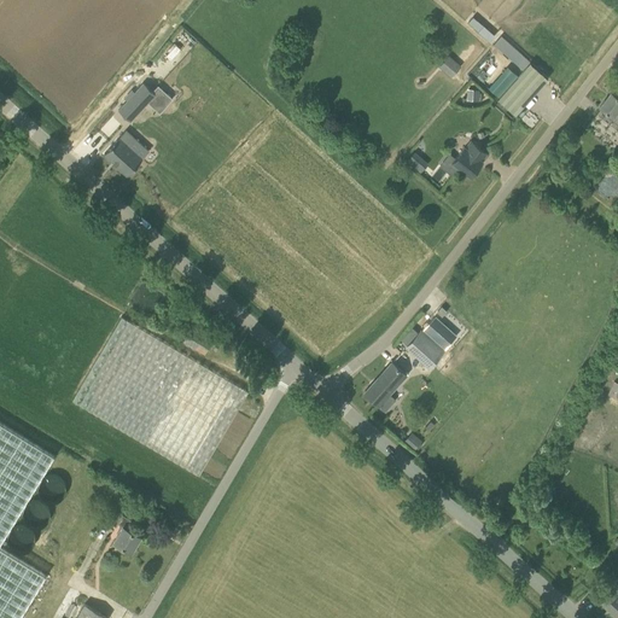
[(130,0),(144,13),(156,4),(152,0),(130,0)]
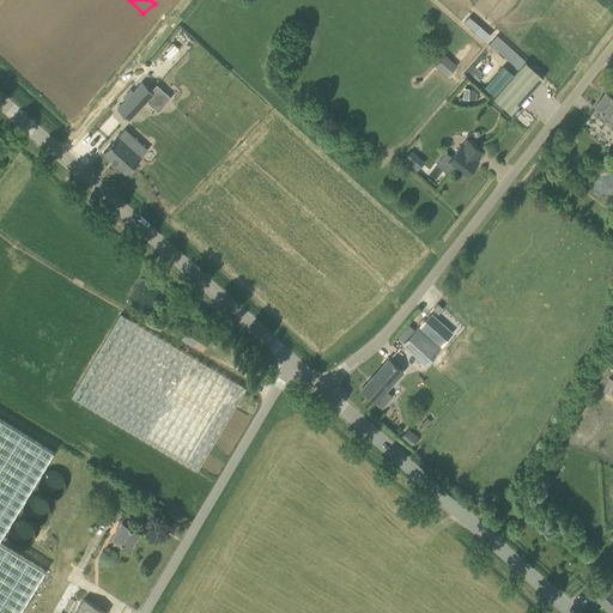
[(479,25),(475,30),(486,40),(490,35),(479,25)]
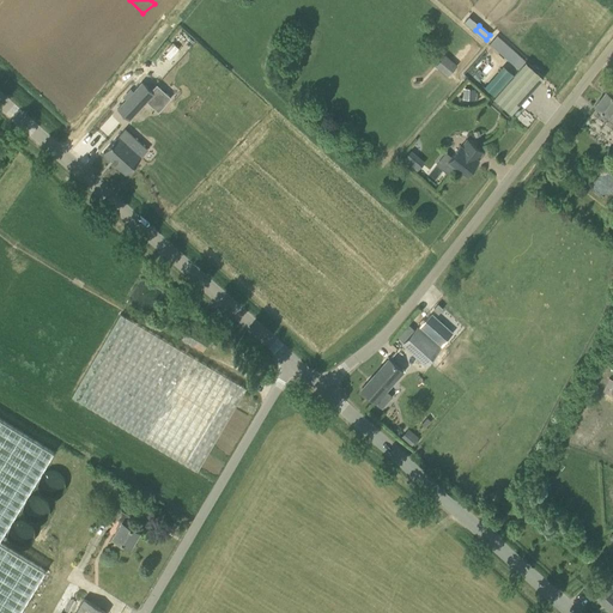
[(445,54),(435,66),(448,77),(457,65),(445,54)]
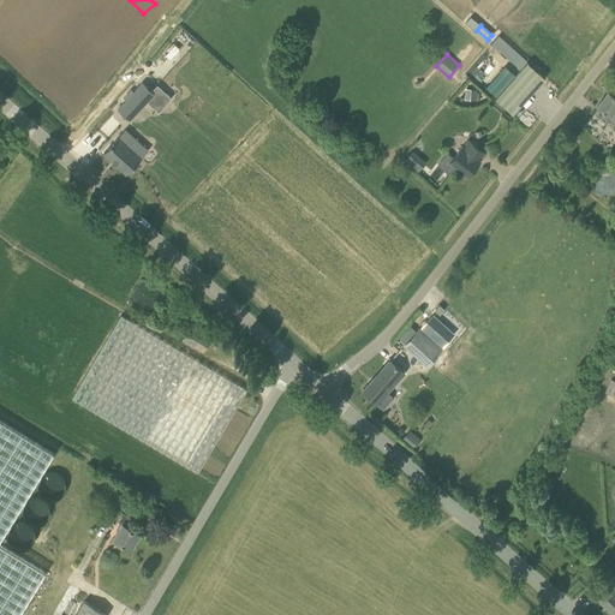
[(545,77),(537,70),(527,61),(511,79),(501,71),(487,87),(496,96),(495,97),(513,114),(545,77)]
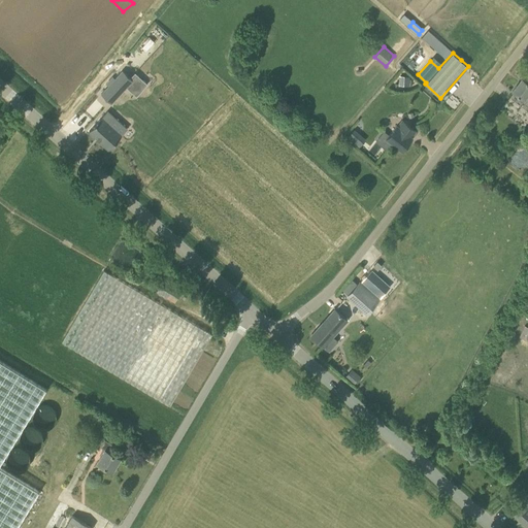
[(123,66),(116,73),(126,84),(133,76),(123,66)]
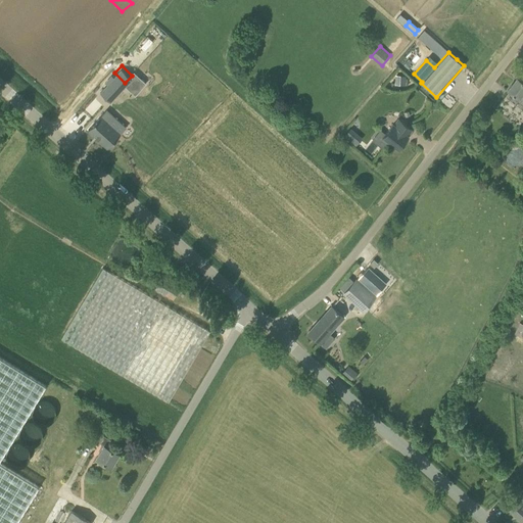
[(408,86),(408,78),(406,78),(406,76),(395,75),(394,85),(406,85),(408,86)]
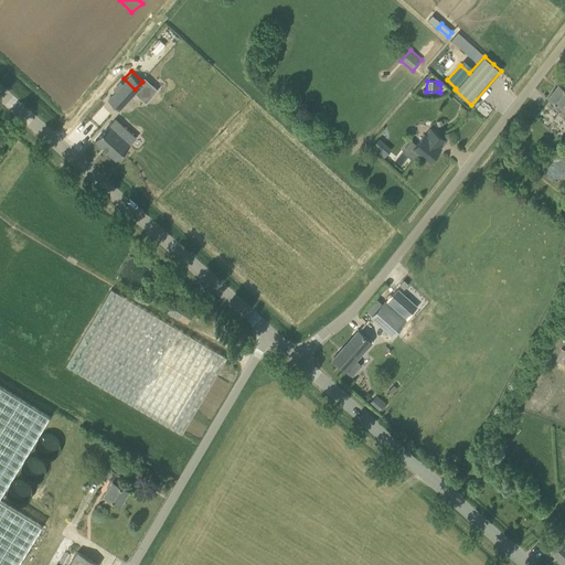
[(564,87),(558,84),(548,97),(561,105),(564,98),(564,87)]
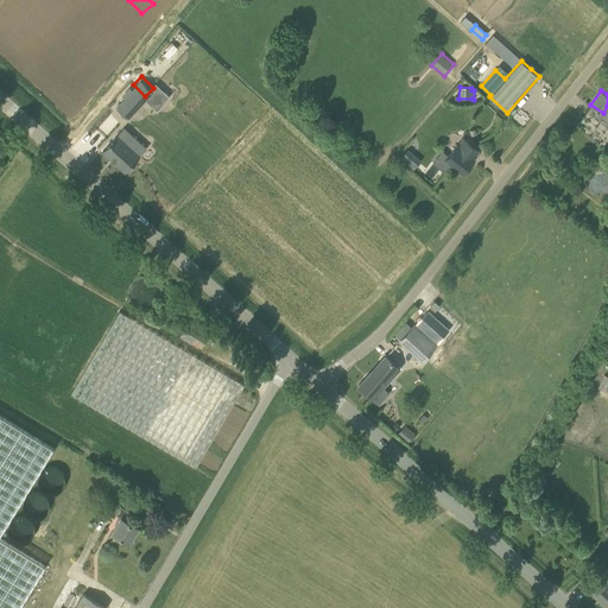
[(179,122),(169,112),(151,95),(139,109),(169,134),(179,122)]
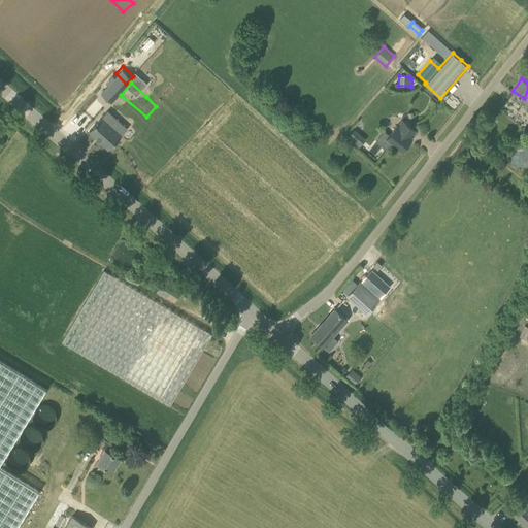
[(100,120),(89,131),(105,145),(116,134),(105,125),(111,119),(105,113),(100,120)]
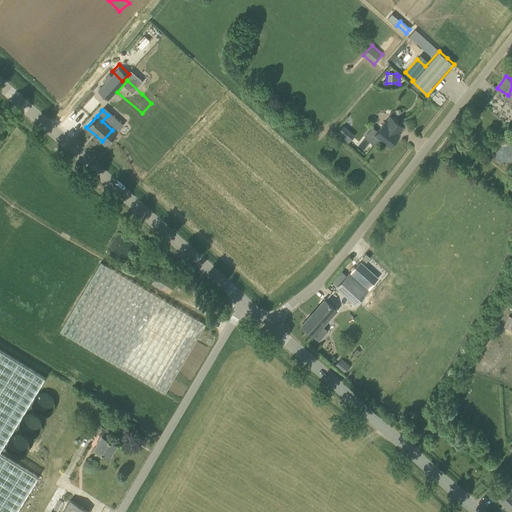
[(403,127),(390,116),(374,134),(370,131),(365,137),(374,144),(375,145),(380,139),(389,146),(400,133),(403,127)]
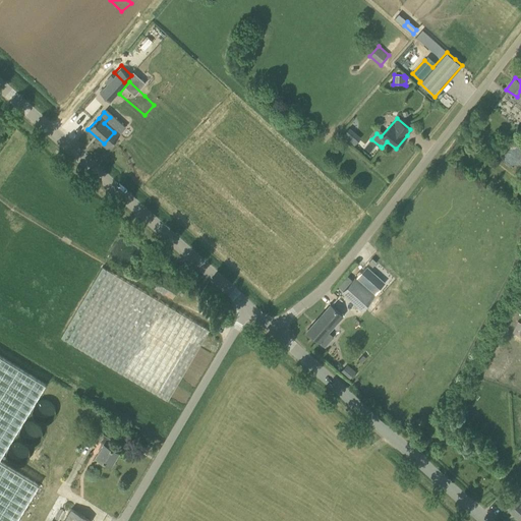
[(355,142),(360,136),(348,128),(343,134),(355,142)]
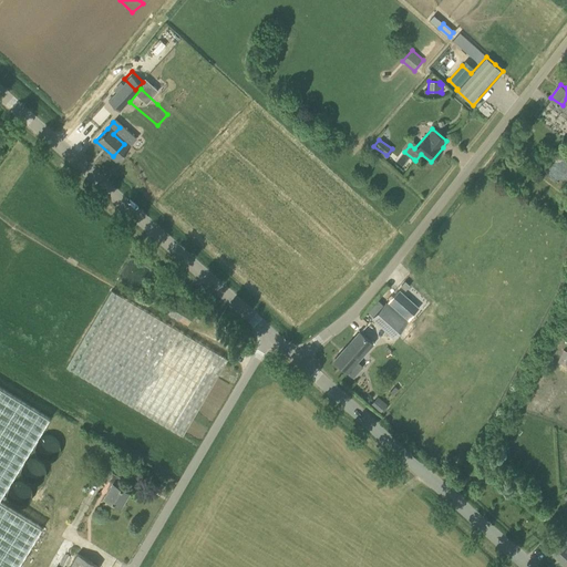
[(401,286),(405,290),(410,285),(405,280),(401,286)]
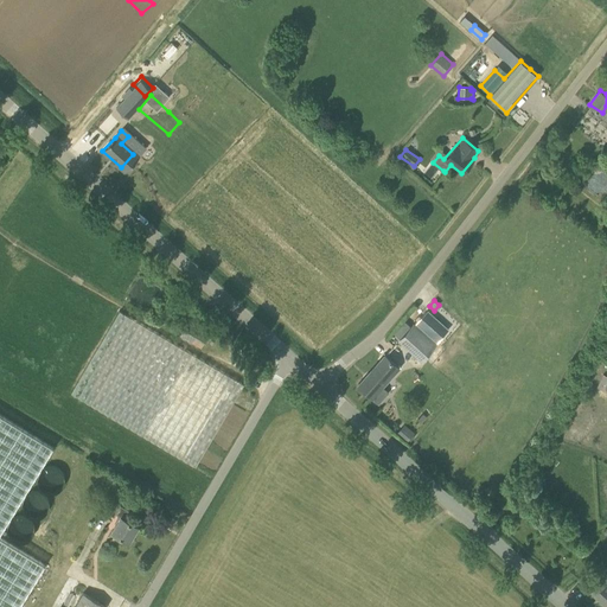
[(71,393),(185,460),(196,466),(244,384),(120,311),(71,393)]
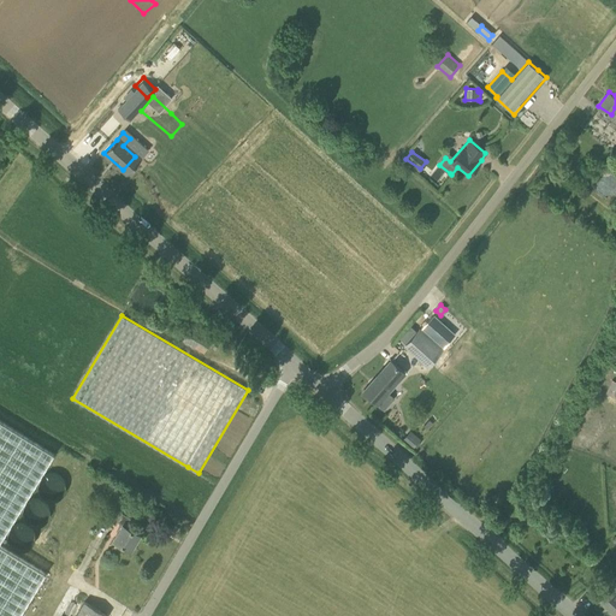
[(434,315),(424,327),(440,343),(451,331),(434,315)]
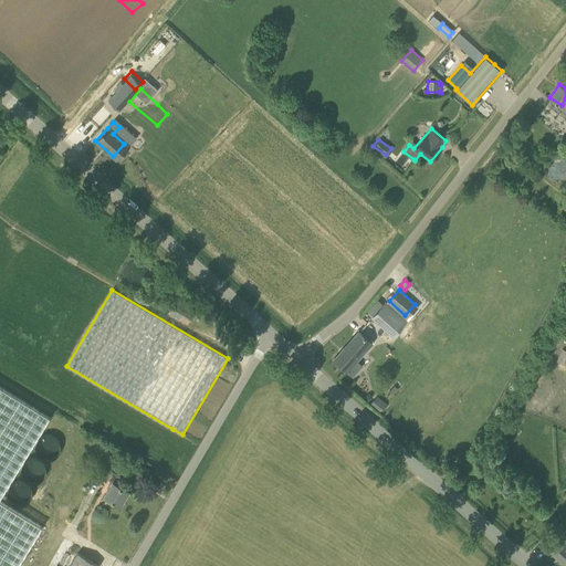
[(187,323),(194,312),(175,301),(168,312),(187,323)]
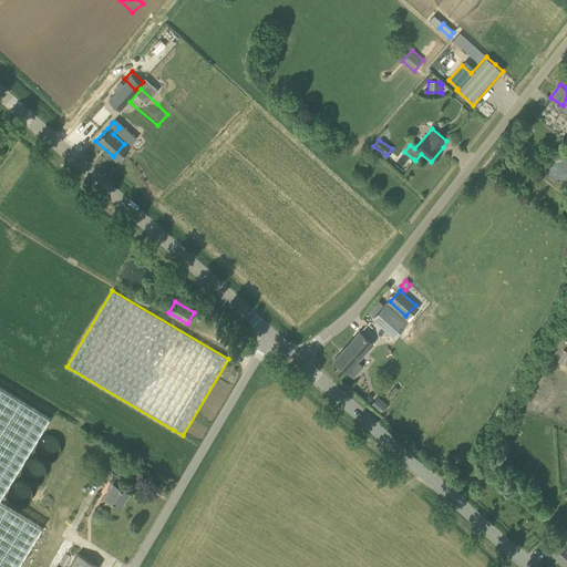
[(373,317),(382,325),(395,336),(405,325),(384,305),(373,317)]
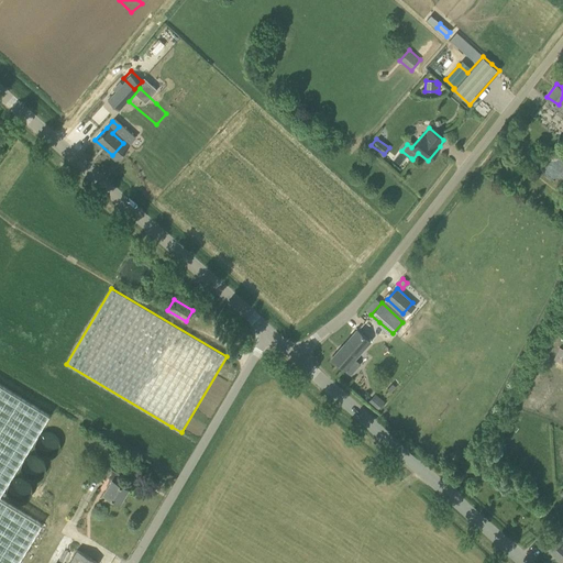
[(362,363),(355,357),(370,341),(357,330),(332,357),(344,368),(352,374),(362,363)]
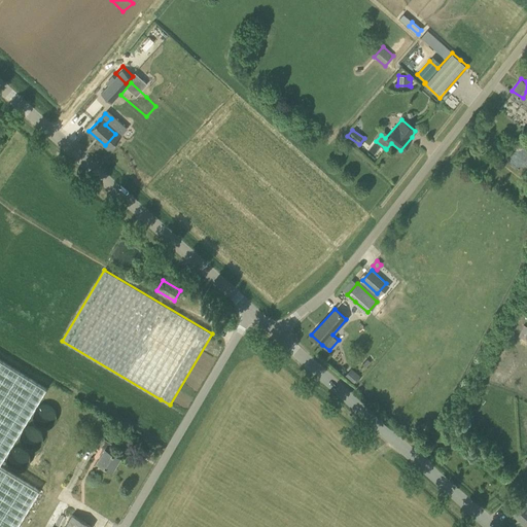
[(232,316),(225,310),(218,319),(224,324),(232,316)]
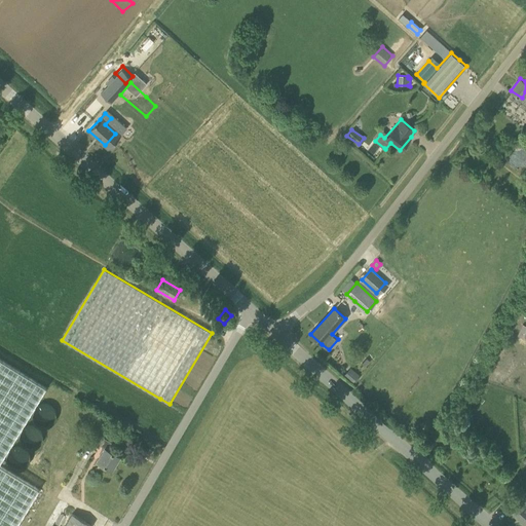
[(523,339),(525,332),(525,326),(522,325),(517,336),(523,339)]
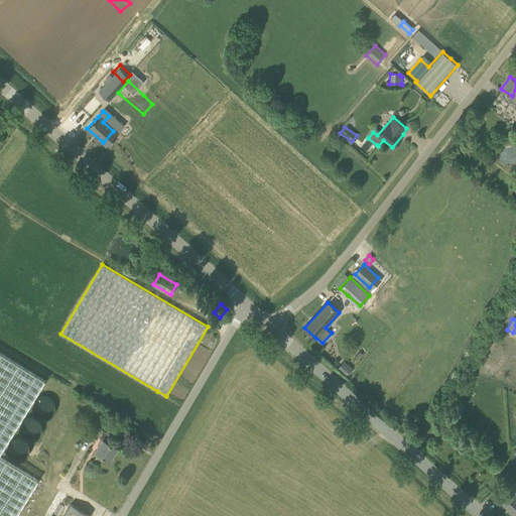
[(0,347),(0,515),(22,515),(41,484),(0,460),(0,454),(46,374),(0,347)]
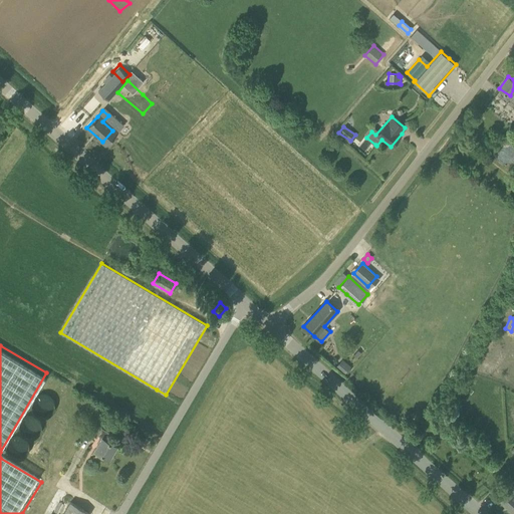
[(341,359),(335,366),(344,373),(350,366),(341,359)]
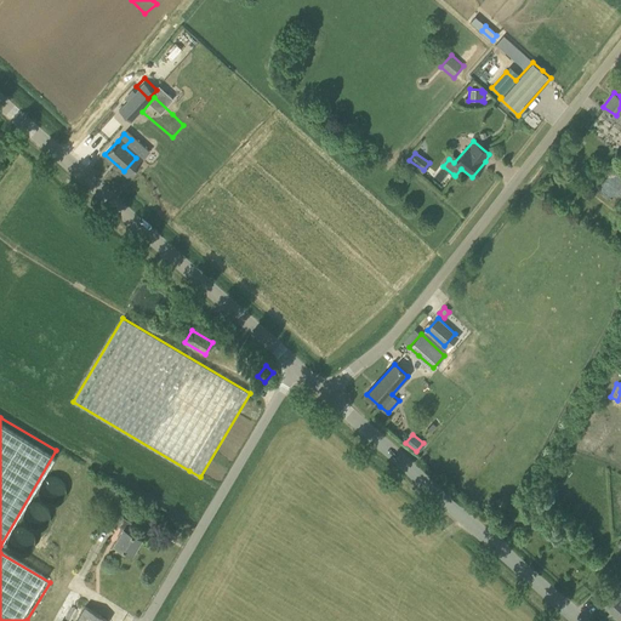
[(49,489),(58,497),(67,489),(56,479),(49,489)]
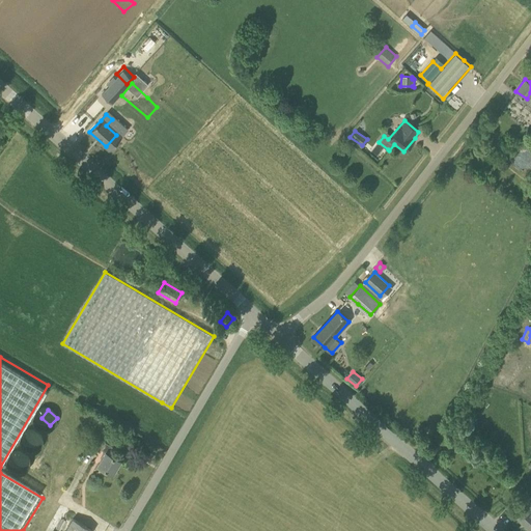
[(40,445),(40,430),(27,431),(27,445),(40,445)]
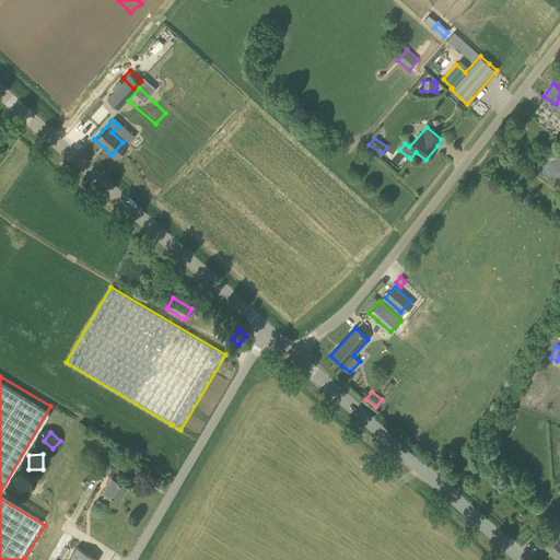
[(111,475),(102,489),(119,499),(127,483),(117,478),(120,470),(112,465),(107,473),(111,475)]
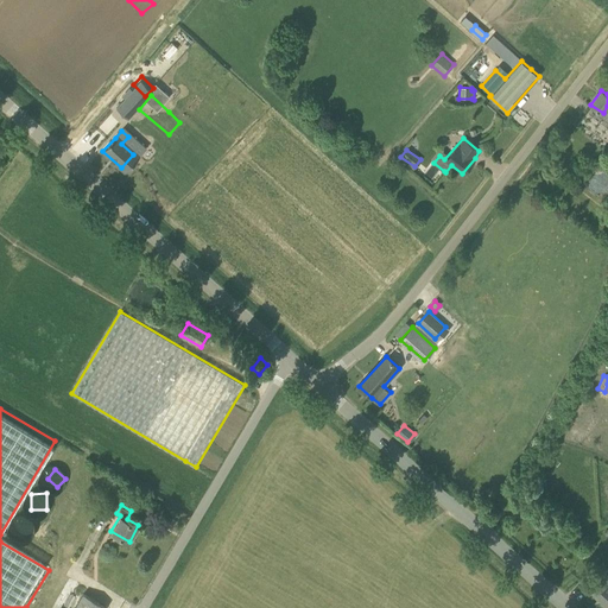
[(607,607),(607,583),(602,580),(590,593),(607,607)]
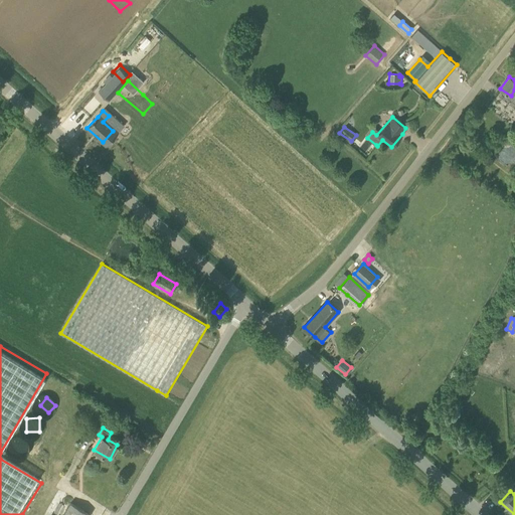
[(89,514),(90,514),(72,504),(70,503),(62,514),(89,514)]
